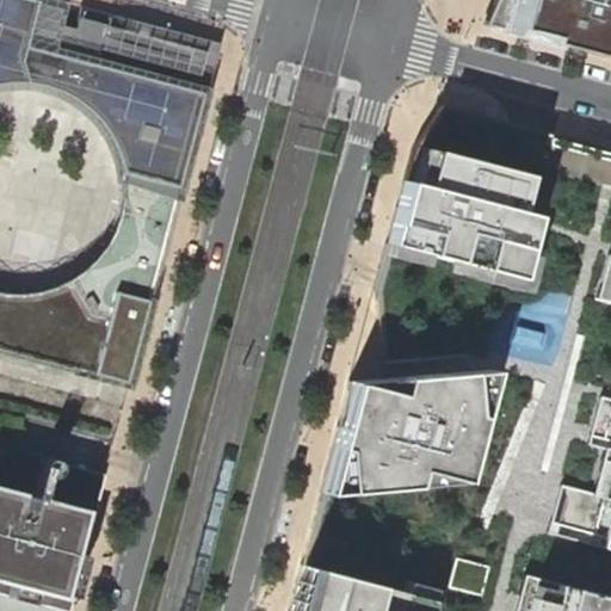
[(0,0),(0,61),(23,68),(41,0),(0,0)]
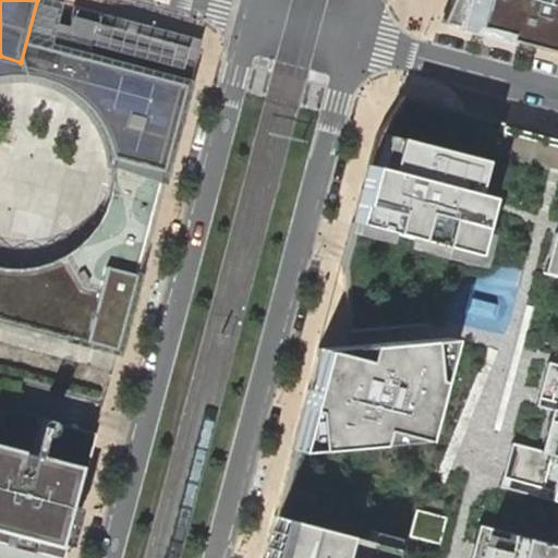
[(557,0),(459,0),(448,24),(557,52),(557,0)]
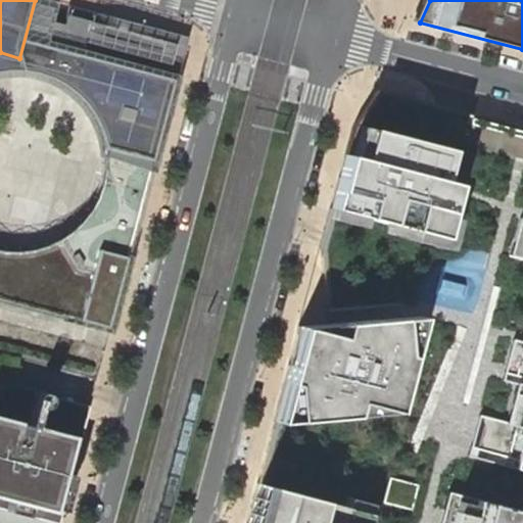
[(187,38),(92,12),(82,50),(48,41),(42,63),(81,74),(78,87),(101,93),(97,108),(112,111),(109,124),(127,128),(108,194),(143,203),(187,38)]
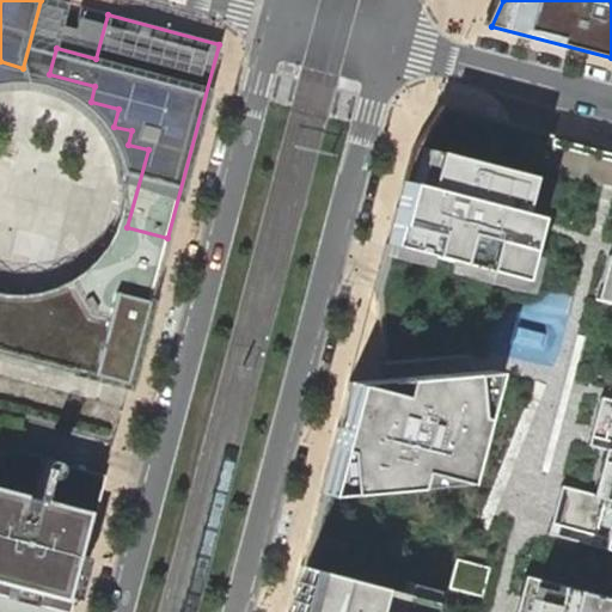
[(49,74),(56,48),(30,41),(23,68),(49,74)]
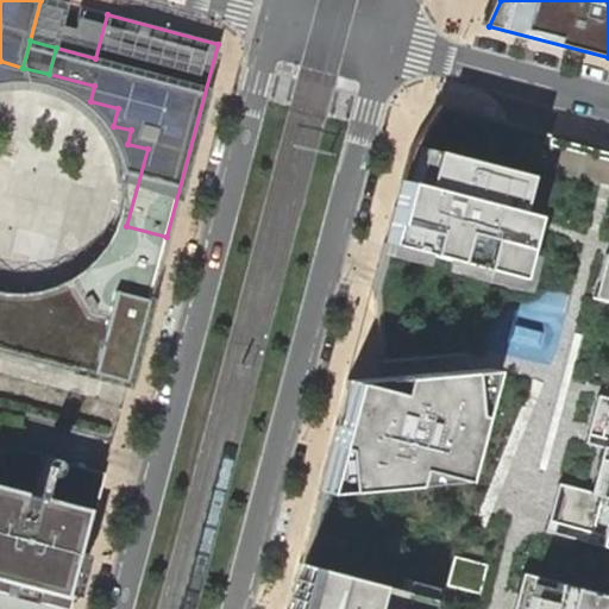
[(0,83),(5,83),(13,83),(23,83),(31,83),(38,86),(46,88),(55,90),(64,95),(70,98),(75,101),(81,106),(88,111),(93,117),(99,123),(102,130),(107,136),(111,143),(113,150),(115,157),(118,163),(119,171),(120,182),(120,192),(120,201),(119,207),(117,217),(114,224),(112,228),(110,234),(107,240),(123,242),(162,251),(167,237),(126,226),(148,149),(127,144),(131,130),(113,126),(118,108),(90,101),(94,86),(49,74),(23,68),(0,61),(0,83)]
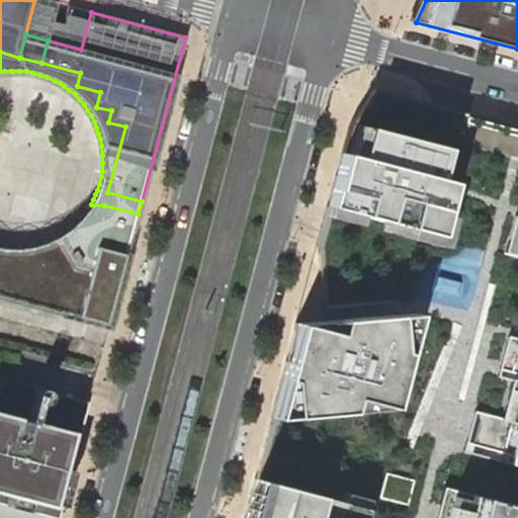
[(373,89),(349,126),(319,245),(384,262),(375,299),(326,305),(328,319),(295,323),(244,517),(517,517),(517,128),(433,106),(434,104),(373,89)]
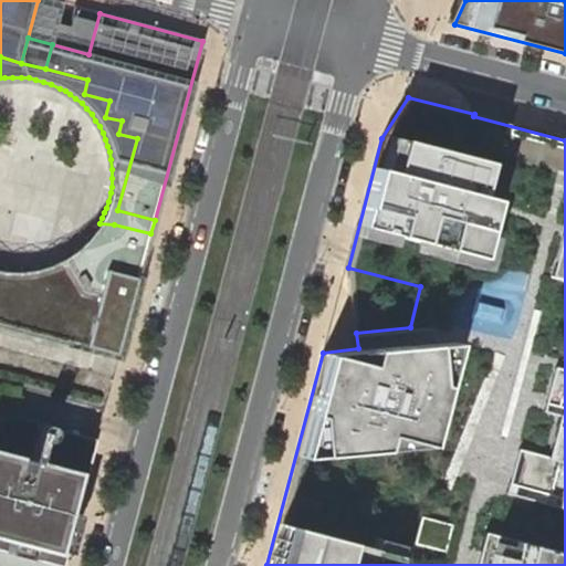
[(114,224),(100,223),(96,227),(94,232),(88,239),(83,244),(76,251),(70,255),(63,260),(54,264),(46,268),(40,270),(31,271),(21,272),(12,272),(2,272),(0,271),(0,285),(28,293),(31,280),(79,293),(92,244),(107,249),(114,224)]
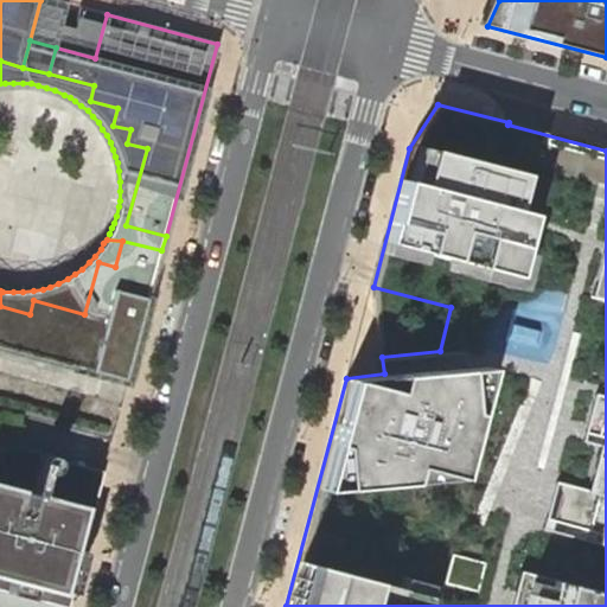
[(0,306),(0,351),(127,385),(161,250),(122,241),(115,267),(98,262),(84,314),(33,300),(30,314),(0,306)]
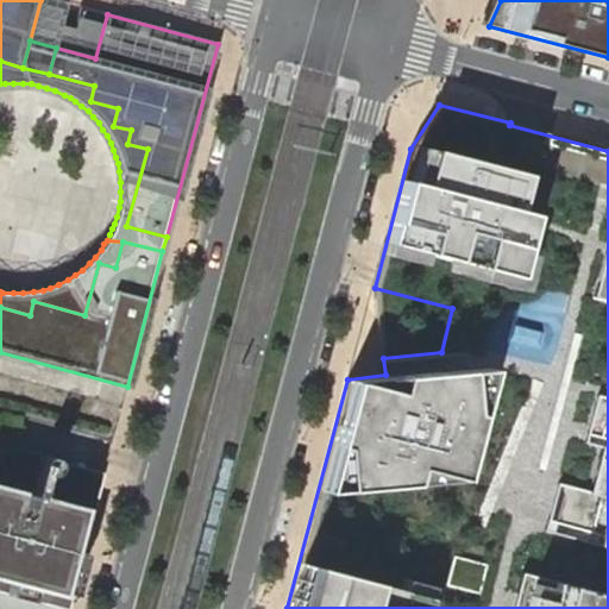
[(94,510),(104,473),(57,460),(56,463),(22,453),(17,452),(11,452),(4,452),(0,453),(0,591),(63,608),(67,608),(82,553),(69,548),(80,508),(94,510)]
